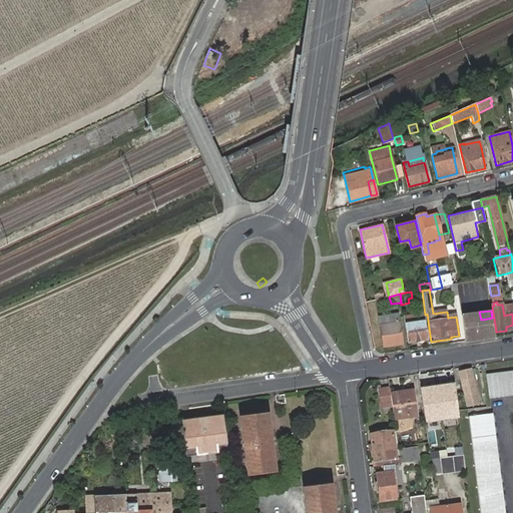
[(396,314),(377,317),(379,326),(380,326),(385,346),(403,344),(399,323),(398,323),(396,314)]
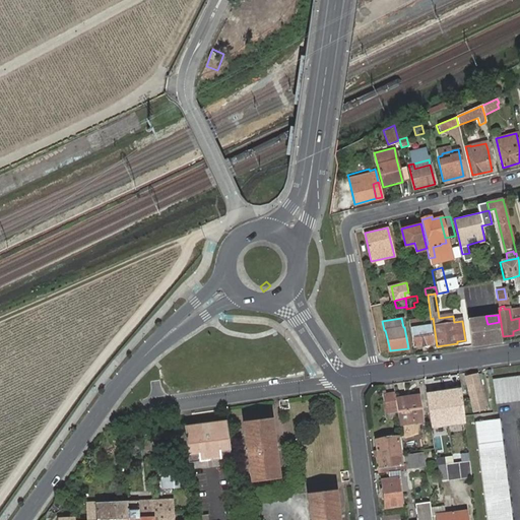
[(477,319),(467,320),(469,331),(479,330),(478,325),(477,319)]
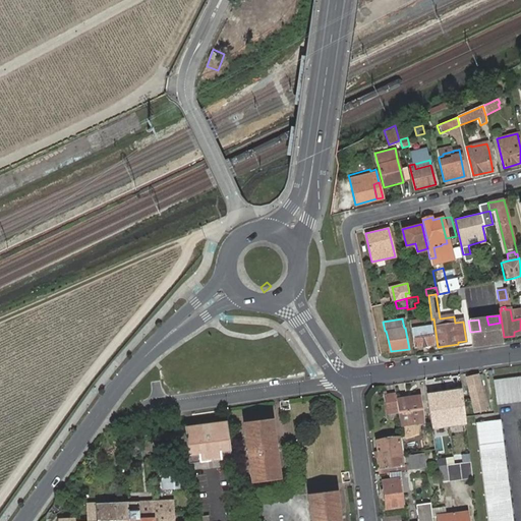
[(412,325),(415,348),(433,345),(431,327),(428,327),(427,322),(412,325)]
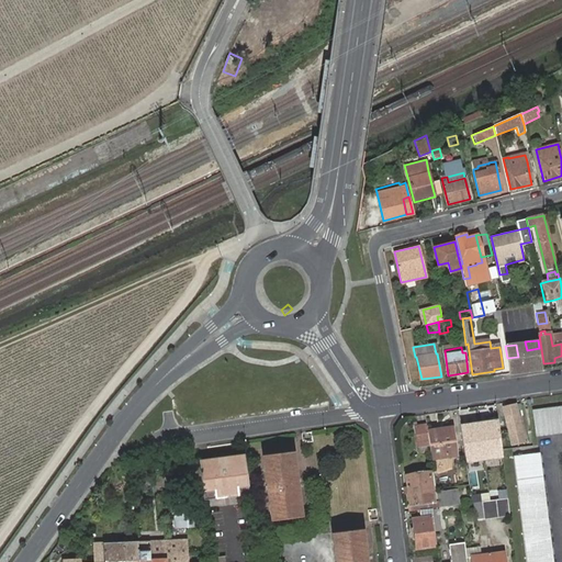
[(527,350),(517,351),(518,357),(507,358),(509,374),(520,373),(519,368),(529,366),(528,359),(540,358),(539,348),(527,350)]
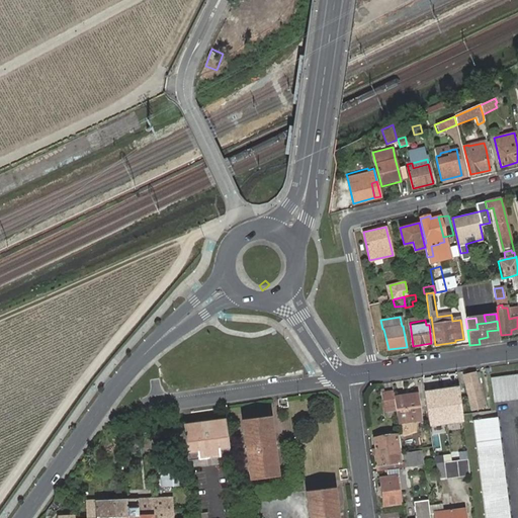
[(498,330),(487,331),(488,337),(479,339),(480,344),(500,341),(498,330)]
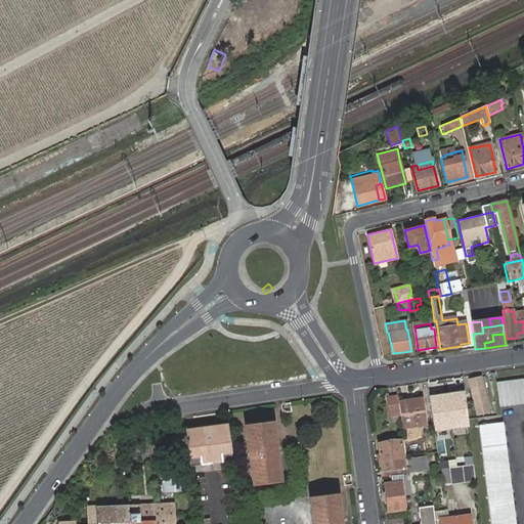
[(483,376),(468,380),(477,416),(491,411),(483,376)]
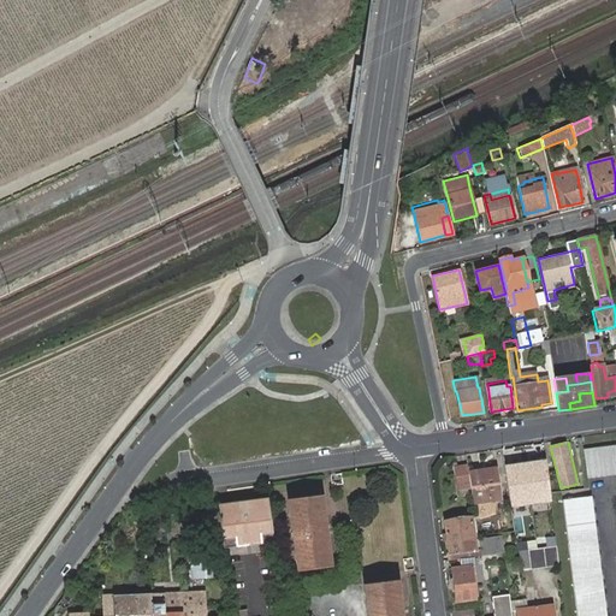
[(615,445),(597,448),(600,477),(615,474),(615,445)]
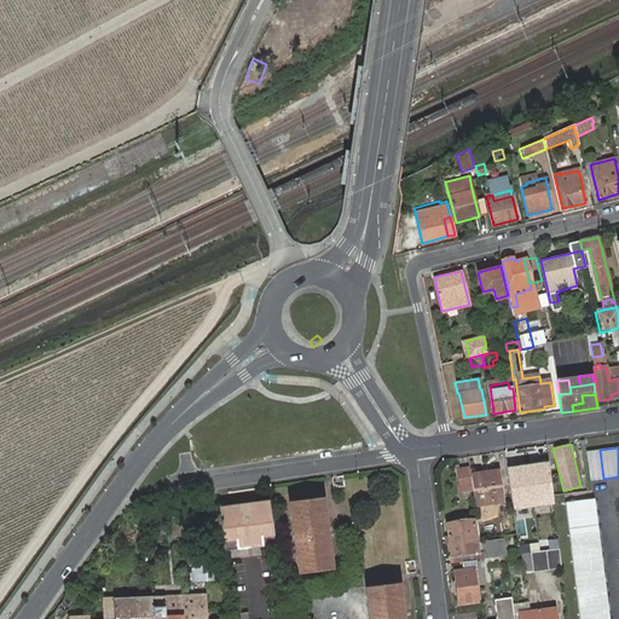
[(603,479),(600,450),(588,452),(591,480),(603,479)]
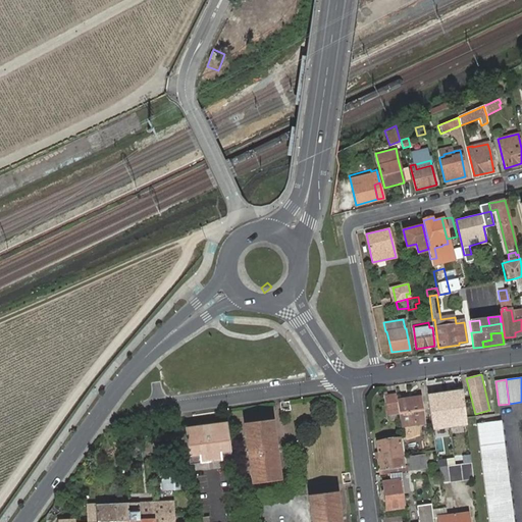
[(462,389),(428,395),(433,429),(467,425),(466,417),(462,389)]
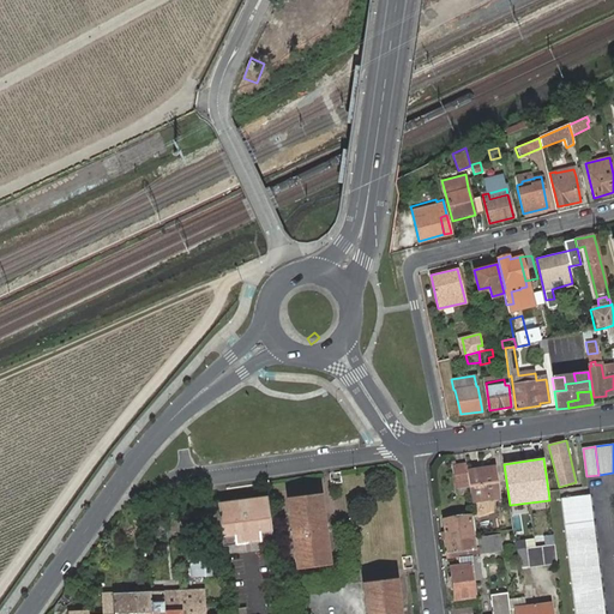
[(468,473),(467,462),(453,463),(456,479),(469,477),(468,473)]
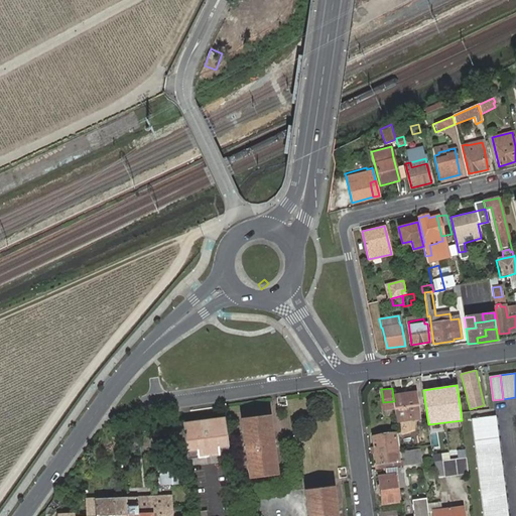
[(395,411),(397,423),(420,420),(416,394),(393,397),(394,401),(395,411)]
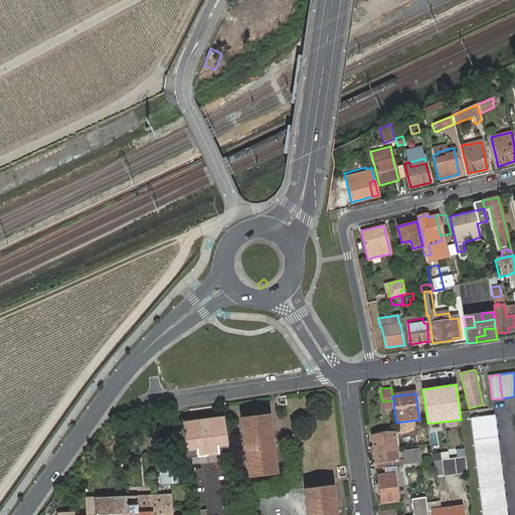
[(383,411),(394,410),(393,400),(382,401),(383,411)]
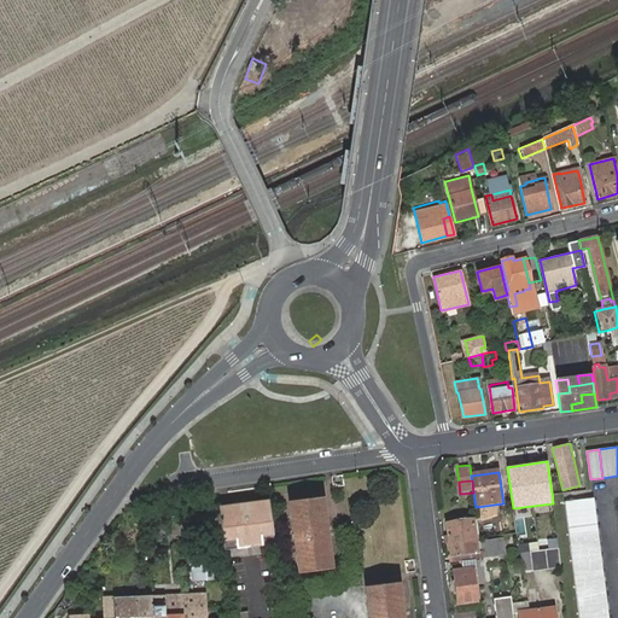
[(289,501),(298,572),(332,569),(322,496),(289,501)]
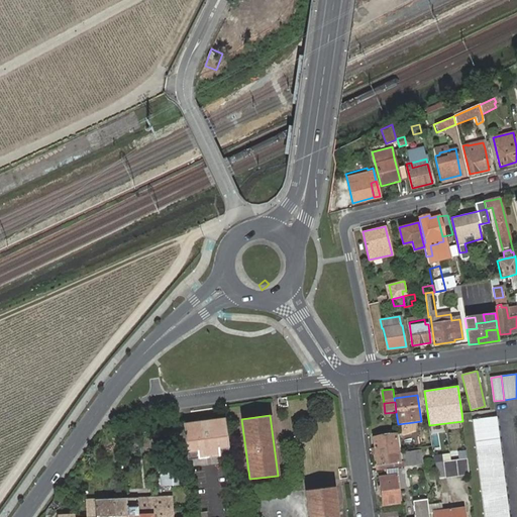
[(223,416),(183,422),(187,450),(197,448),(199,455),(219,452),(218,446),(227,444),(223,416)]
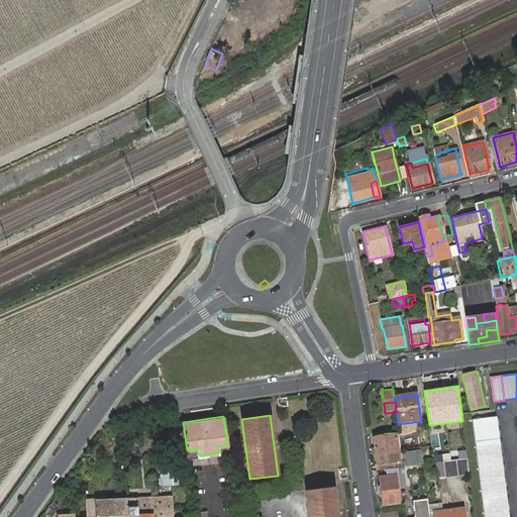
[(473,421),(484,516),(508,516),(496,419),(473,421)]
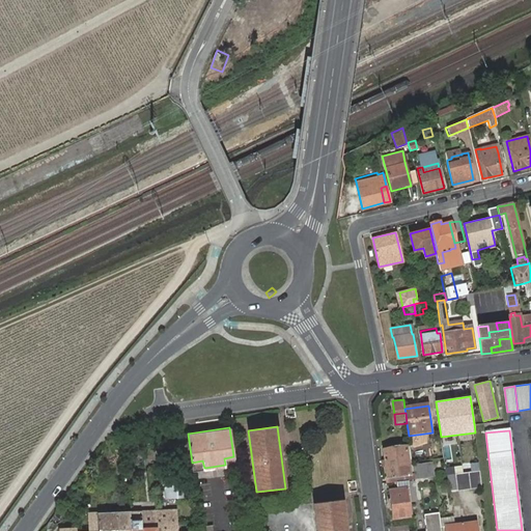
[(384,449),(388,482),(395,482),(410,480),(414,479),(413,466),(409,466),(407,445),(384,449)]
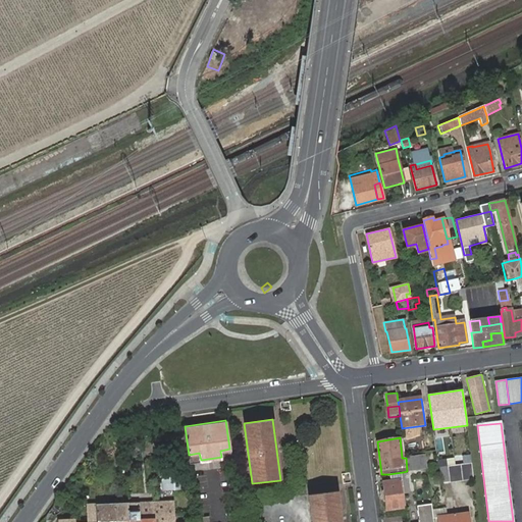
[(471,463),(470,450),(462,451),(462,455),(463,464),(471,463)]
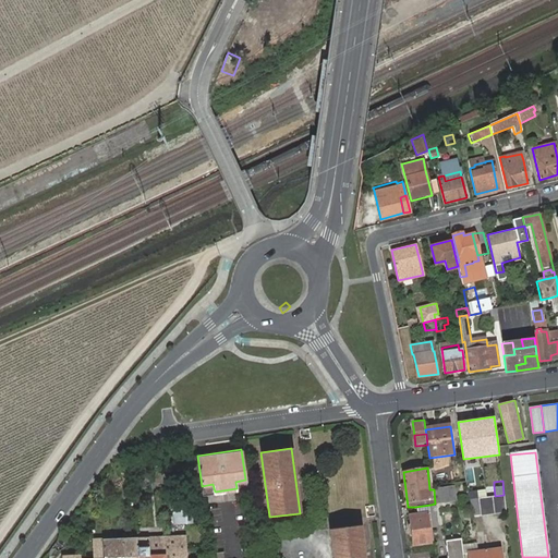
[(465,483),(433,486),(434,489),(435,504),(468,499),(465,489),(465,483)]
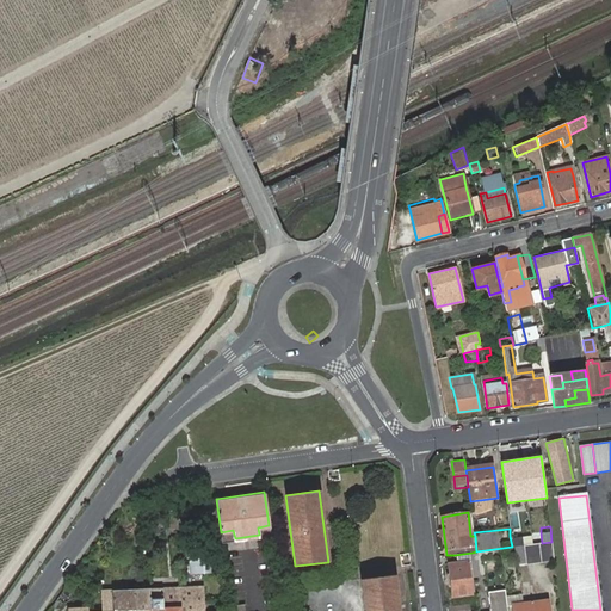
[(542,543),(541,532),(530,534),(531,544),(538,543),(542,543)]
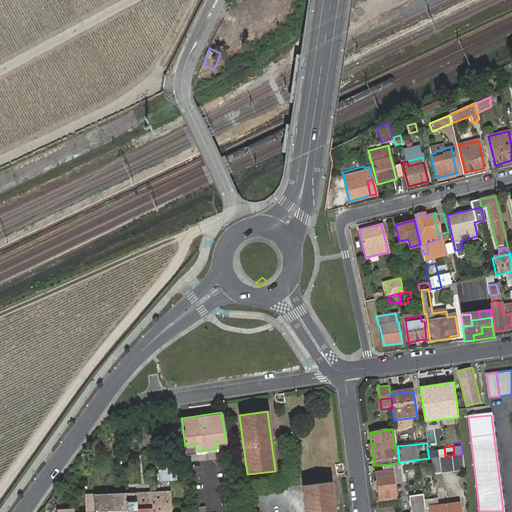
[(444,447),(427,449),(429,458),(439,457),(441,456),(445,456),(444,447)]
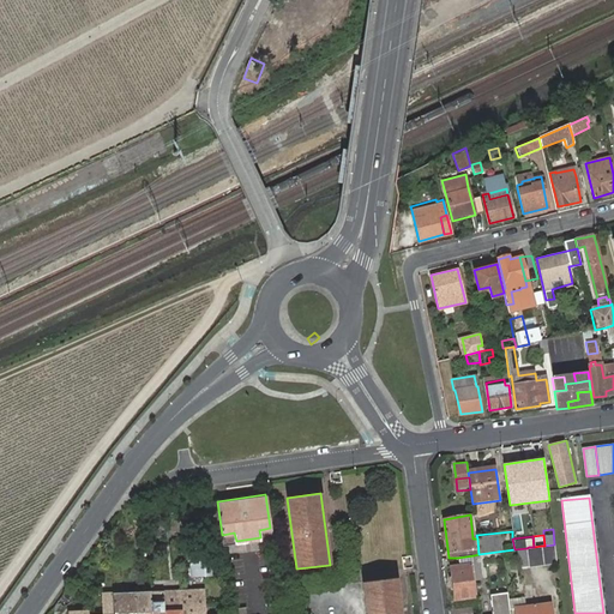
[(543,564),(558,563),(554,545),(545,546),(541,546),(543,564)]
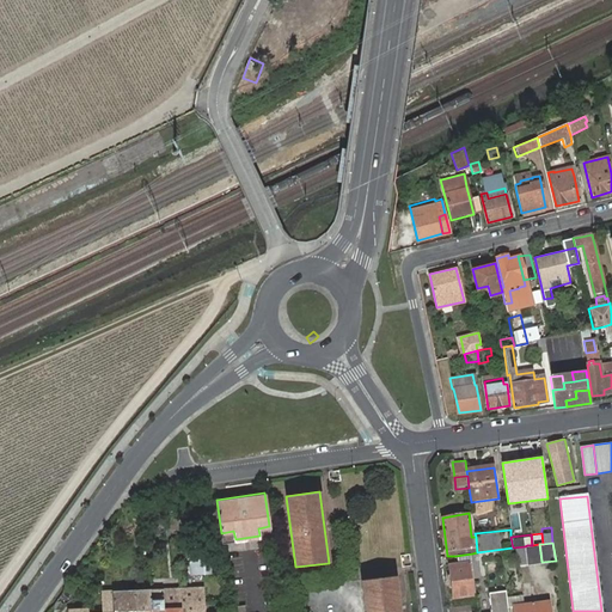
[(539,544),(532,545),(527,545),(530,564),(542,562),(539,544)]
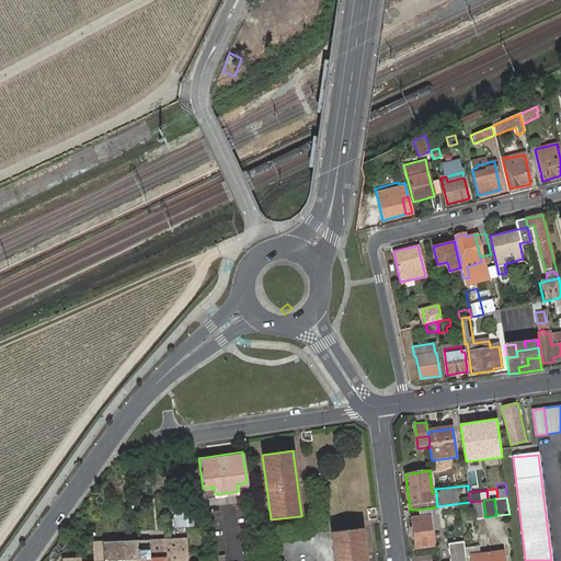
[(433,512),(433,507),(418,510),(419,517),(412,518),(413,526),(411,526),(412,539),(414,539),(415,548),(433,546),(432,538),(436,537),(435,530),(433,512)]
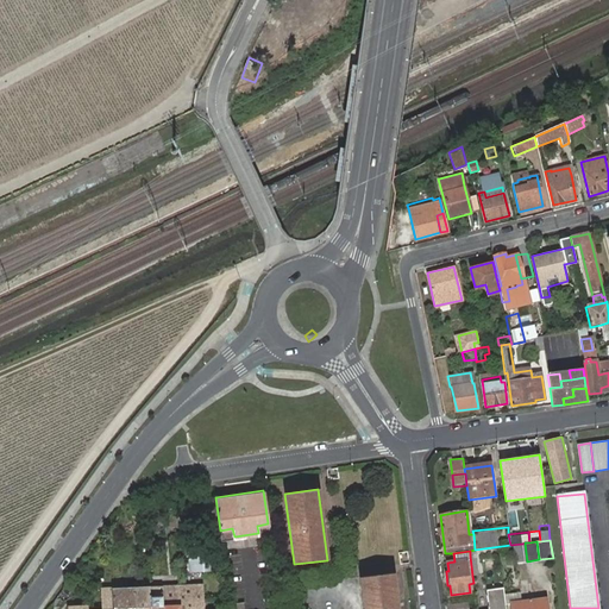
[(189,572),(209,572),(209,556),(188,556),(189,572)]
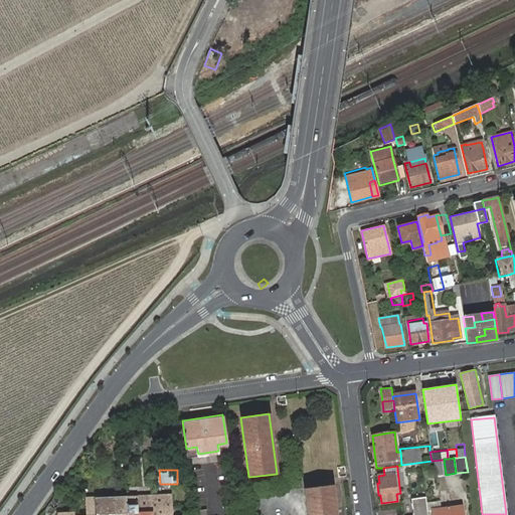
[(305,489),(307,514),(335,514),(332,485),(305,489)]
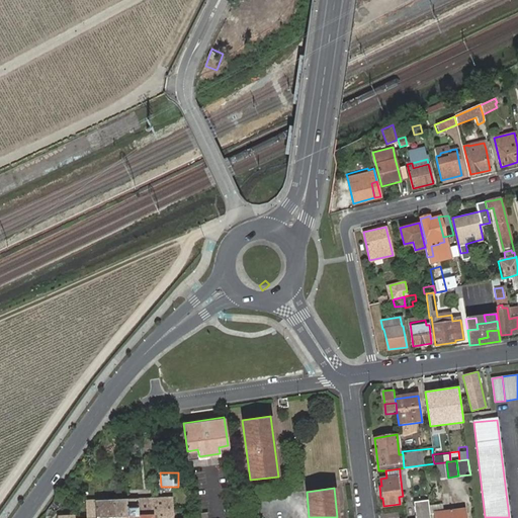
[(113,517),(172,517),(172,497),(126,499),(126,516),(113,517)]
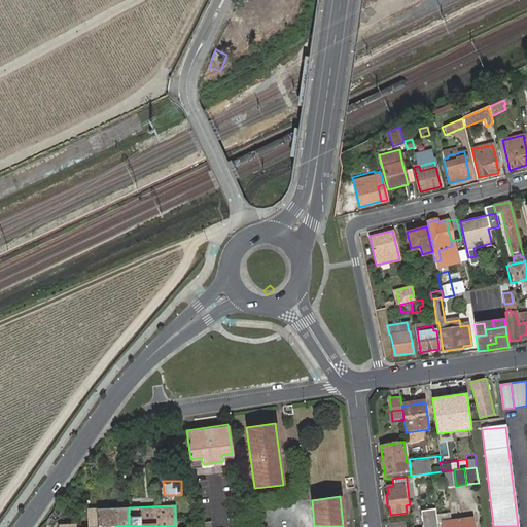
[(59,526),(115,526),(129,525),(129,507),(88,508),(88,526),(75,526),(76,524),(59,525),(59,526)]
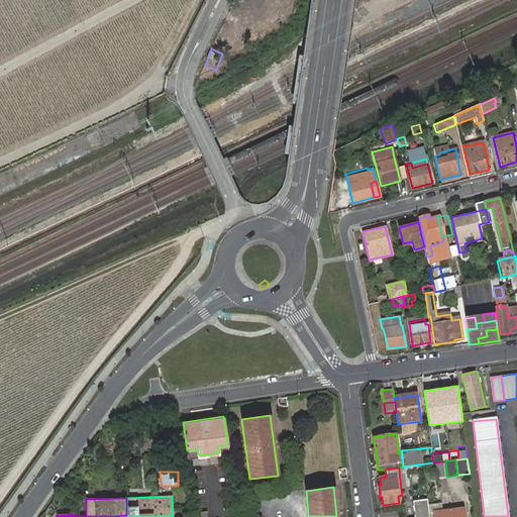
[(429,516),(429,512),(427,503),(427,499),(412,501),(414,516),(413,516),(429,516)]
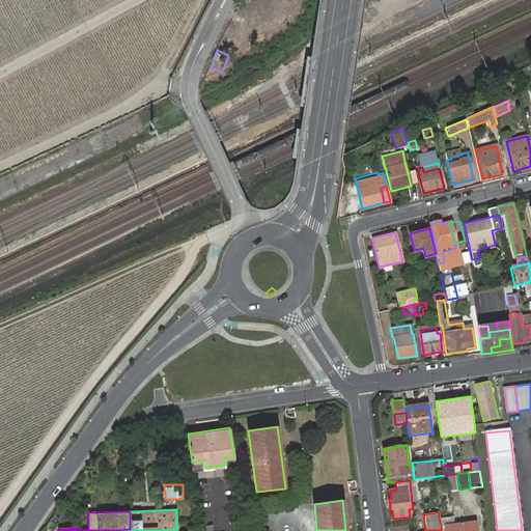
[(439,516),(441,526),(446,526),(446,530),(477,530),(476,522),(455,524),(453,515),(439,516)]
